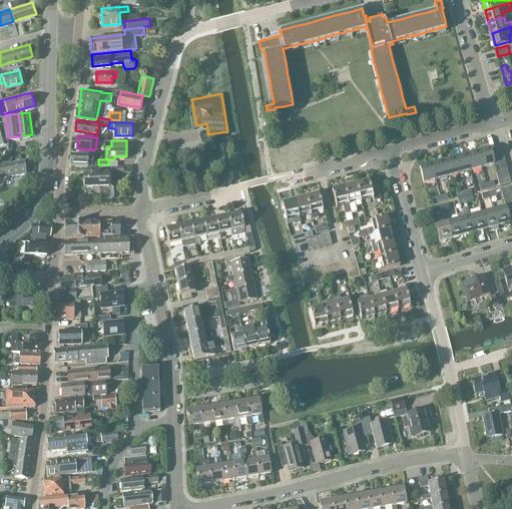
[(495,162),(491,148),(490,145),(479,148),(483,165),(495,162)]
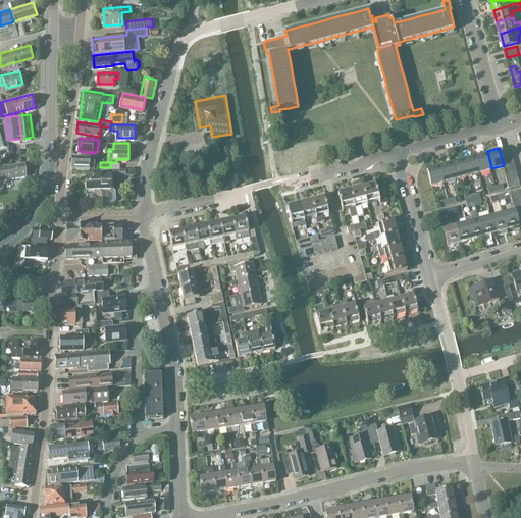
[(500,151),(504,165),(509,186),(520,184),(511,148),(500,151)]
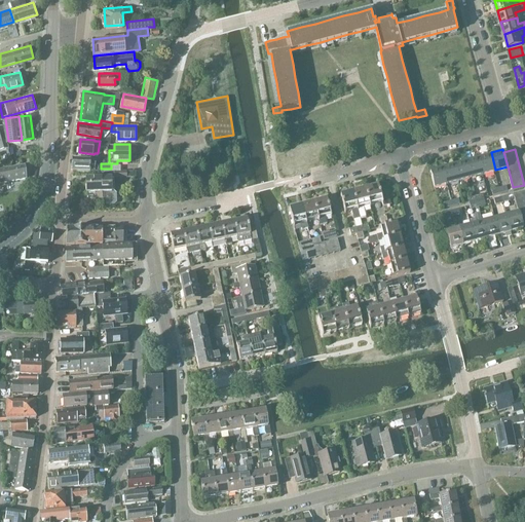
[(484,173),(495,170),(491,152),(479,156),(484,173)]
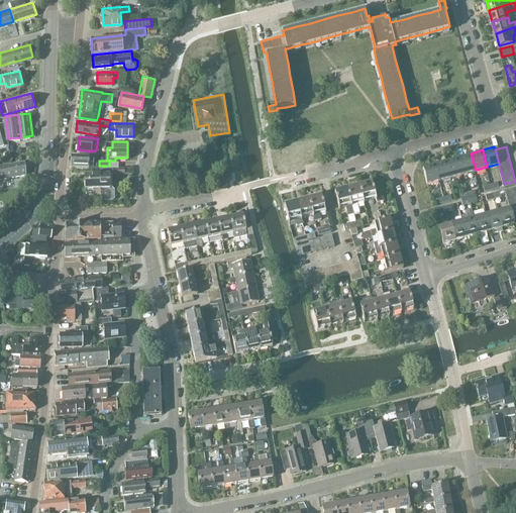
[(463,173),(476,170),(471,154),(459,157),(463,173)]
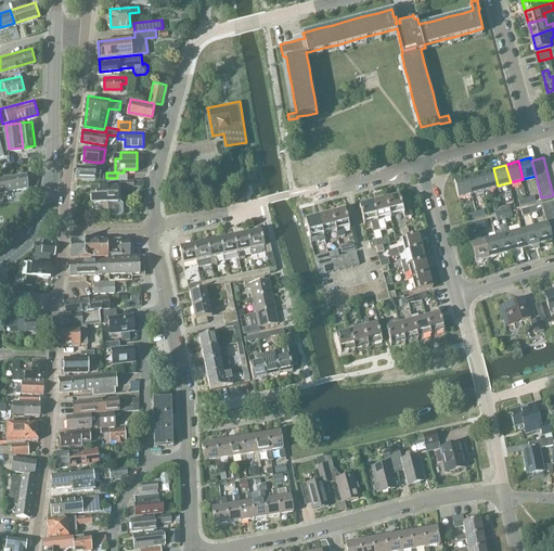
[(95,173),(95,166),(77,166),(77,178),(81,178),(81,179),(104,179),(105,173),(95,173)]
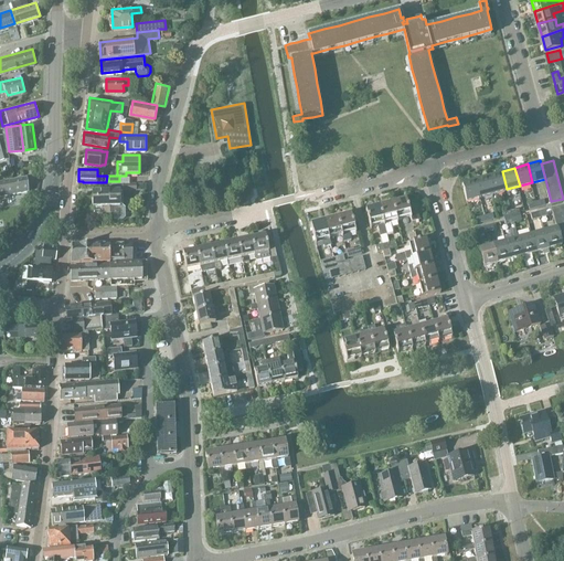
[(493,192),(507,189),(502,171),(489,175),(493,192)]
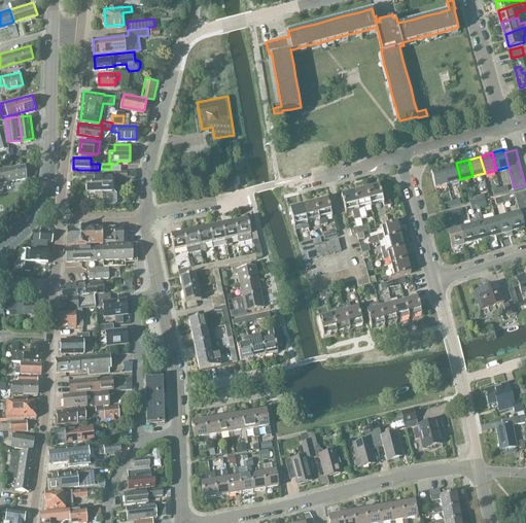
[(0,180),(28,176),(26,163),(0,167),(0,180)]
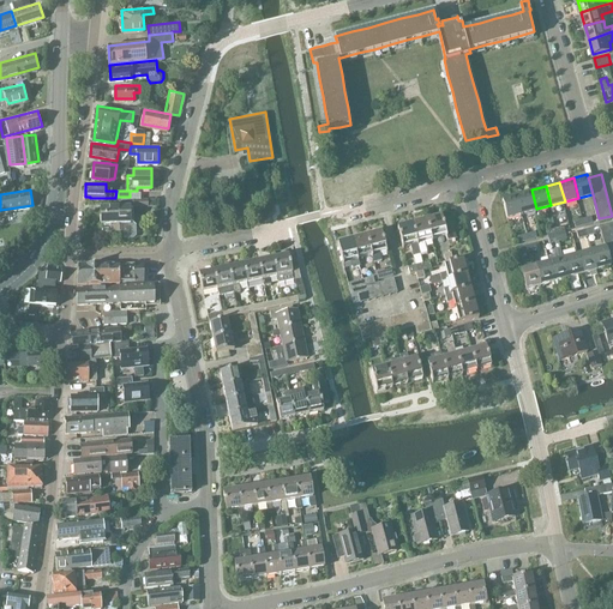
[(523,212),(536,209),(532,190),(517,193),(523,212)]
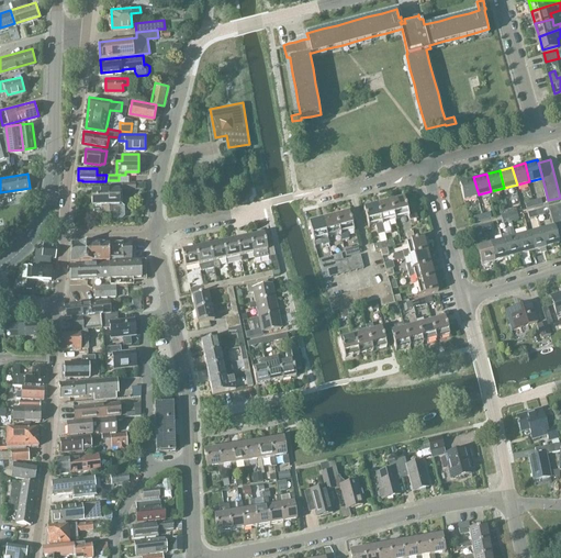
[(466,198),(479,194),(473,177),(460,180),(466,198)]
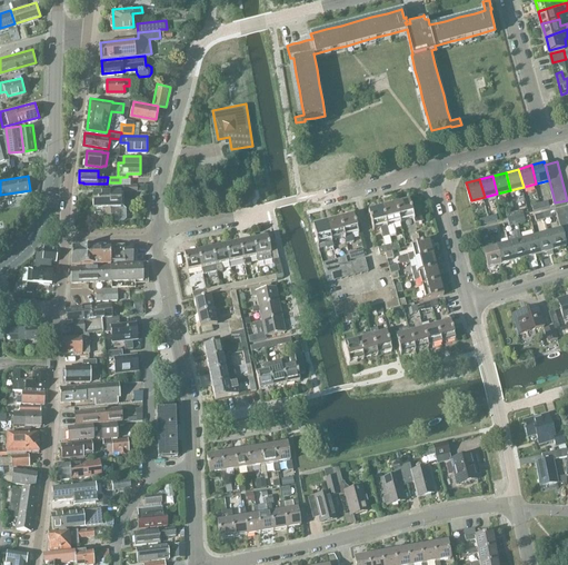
[(106,212),(117,212),(117,218),(125,218),(126,216),(126,207),(123,205),(119,204),(119,196),(117,196),(117,190),(125,190),(139,190),(138,182),(125,182),(125,184),(115,184),(115,189),(95,190),(95,206),(106,206),(106,212)]
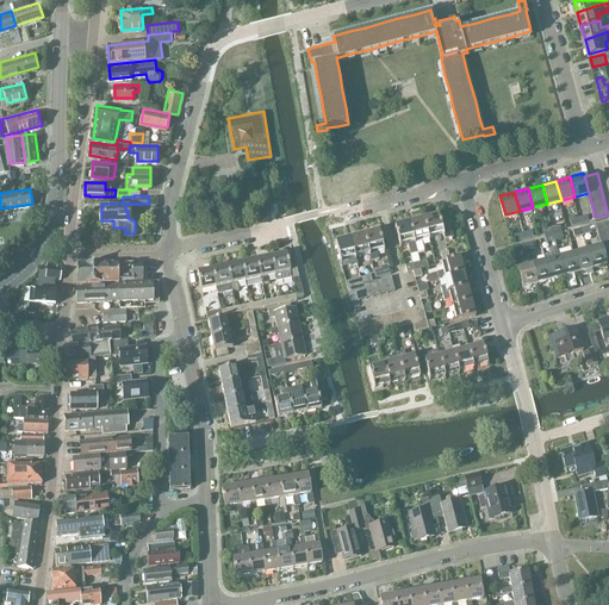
[(424,216),(429,234),(443,230),(445,236),(454,234),(451,219),(442,222),(440,211),(424,216)]
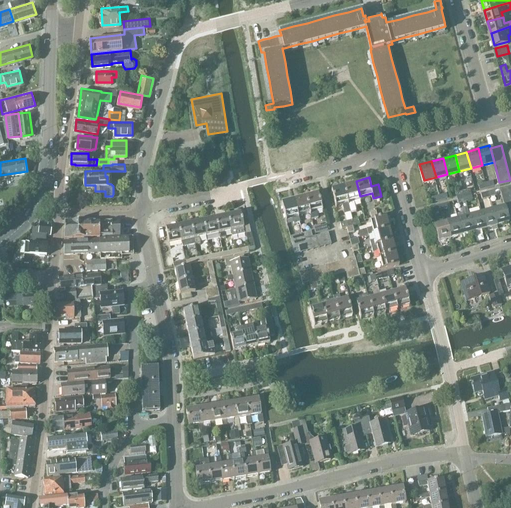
[(355,198),(360,196),(356,181),(344,184),(351,210),(357,208),(355,198)]
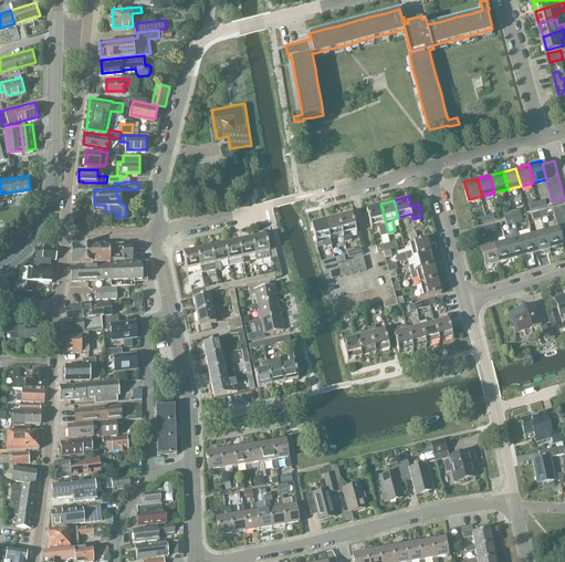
[(558,226),(564,224),(564,203),(553,206),(558,226)]
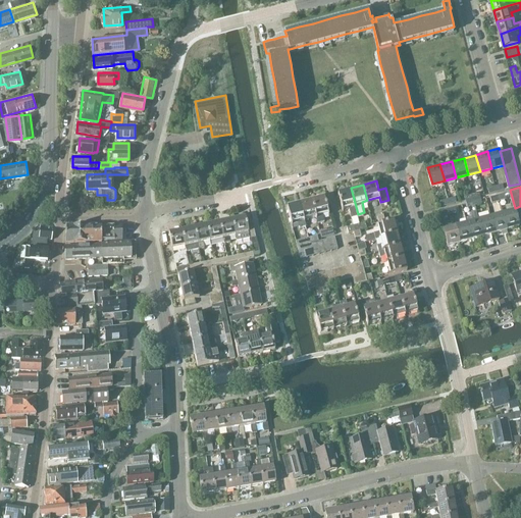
[(352,215),(358,214),(351,188),(339,191),(343,207),(349,205),(352,215)]
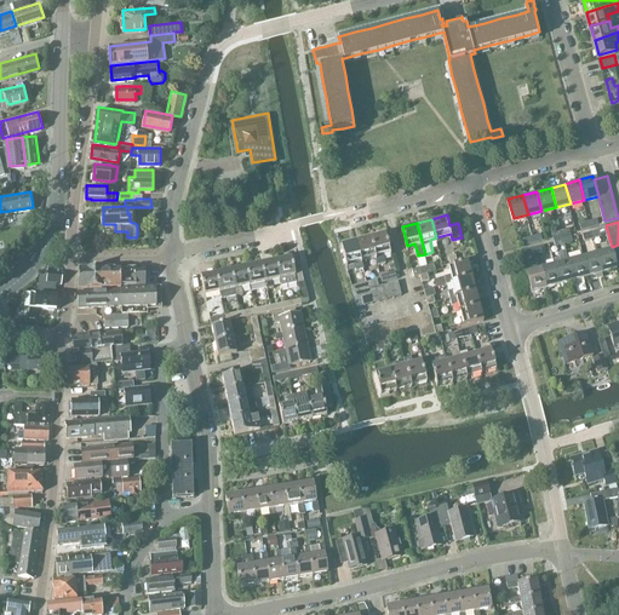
[(371,235),(376,253),(377,253),(379,262),(385,259),(383,252),(391,249),(387,230),(371,235)]
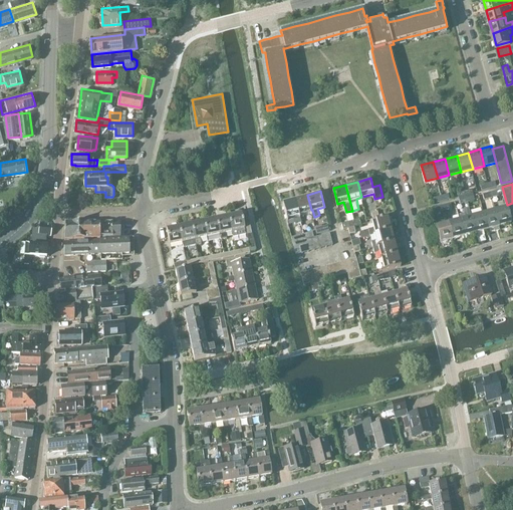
[(299,213),(311,210),(307,195),(295,198),(299,213)]
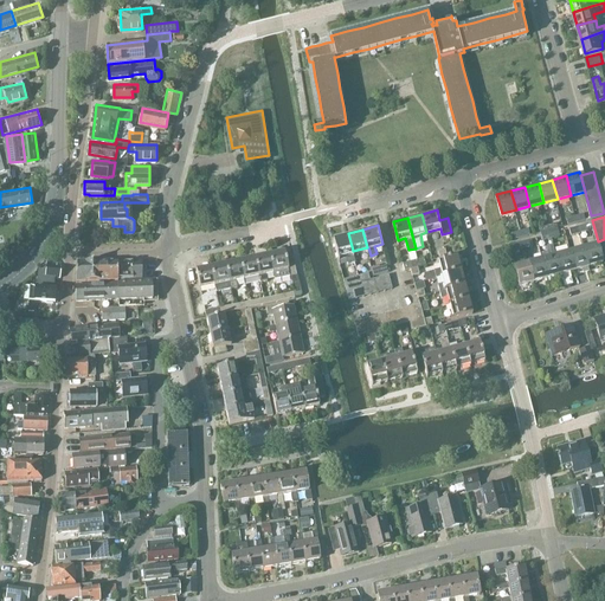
[(355,259),(353,251),(348,233),(334,237),(340,258),(347,256),(349,260),(355,259)]
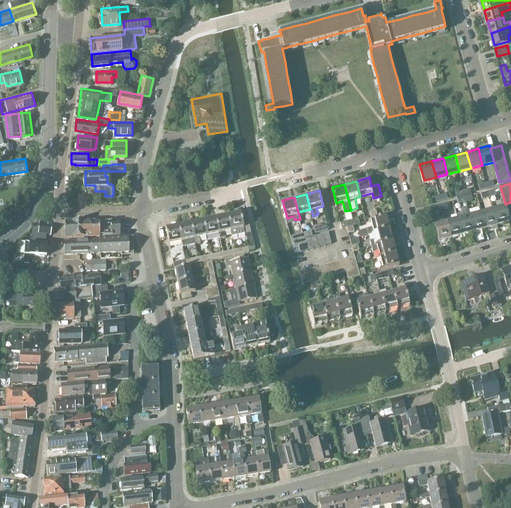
[(509,220),(508,215),(505,203),(494,207),(498,223),(509,220)]
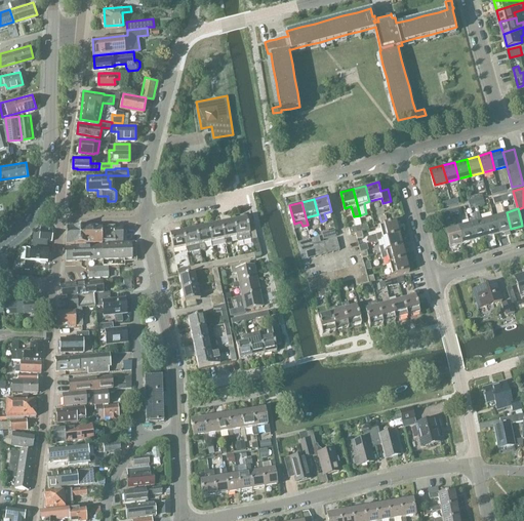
[(498,232),(511,229),(507,212),(494,215),(498,232)]
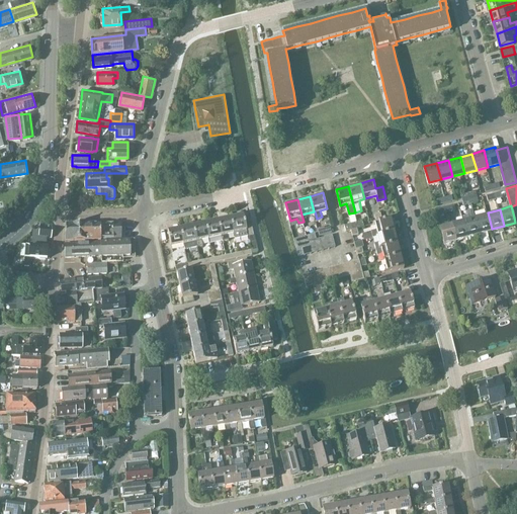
[(231,215),(235,231),(236,236),(254,233),(252,220),(251,217),(246,218),(244,212),(231,215)]
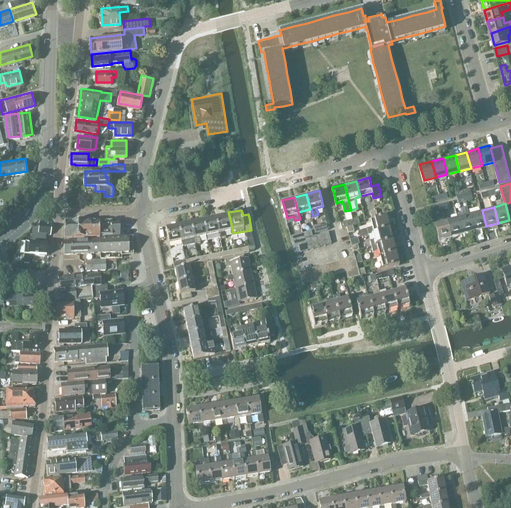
[(475,229),(486,226),(482,210),(470,213),(475,229)]
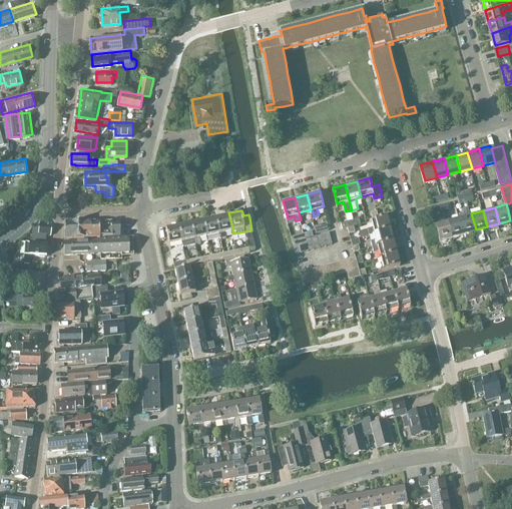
[(225,229),(232,228),(228,212),(216,215),(219,230),(220,236),(226,235),(225,229)]
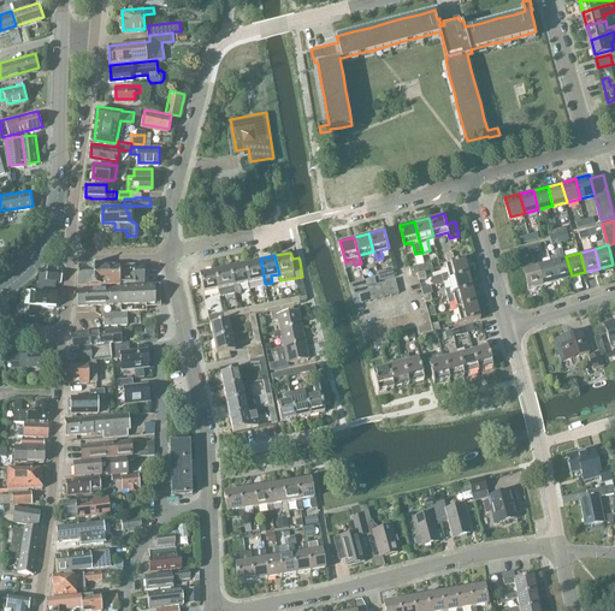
[(557,279),(572,276),(566,256),(559,259),(553,260),(557,279)]
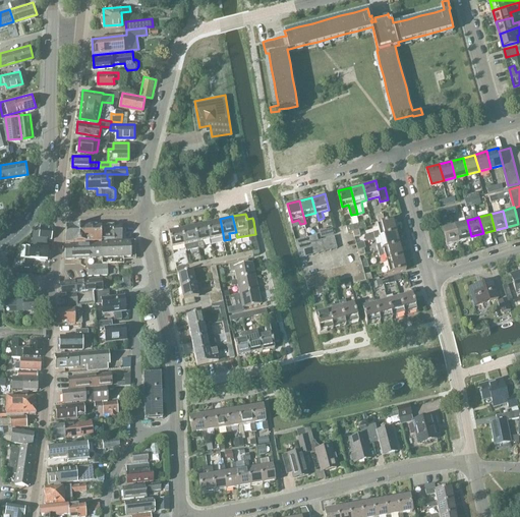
[(379,235),(397,230),(394,218),(376,223),(378,229),(373,230),(376,236),(379,235)]
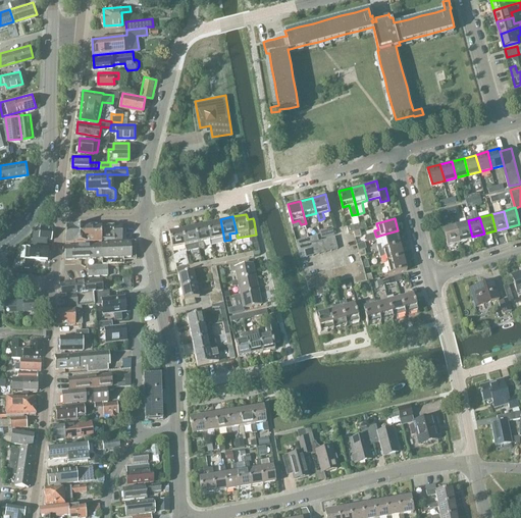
[(211,238),(223,235),(220,219),(208,221),(211,238)]
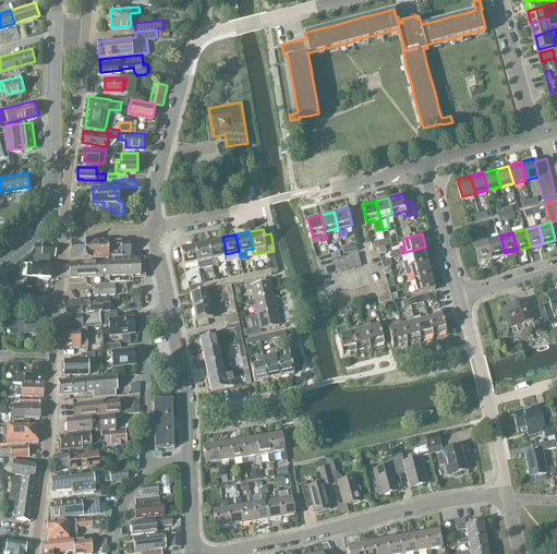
[(492,256),(505,253),(500,236),(487,239),(492,256)]
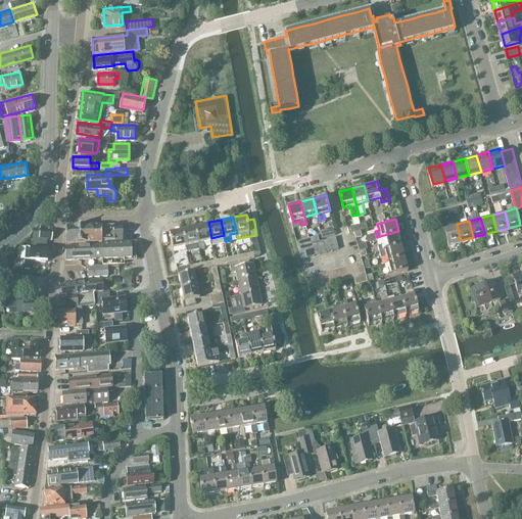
[(204,239),(211,238),(208,222),(195,225),(200,247),(205,246),(204,239)]
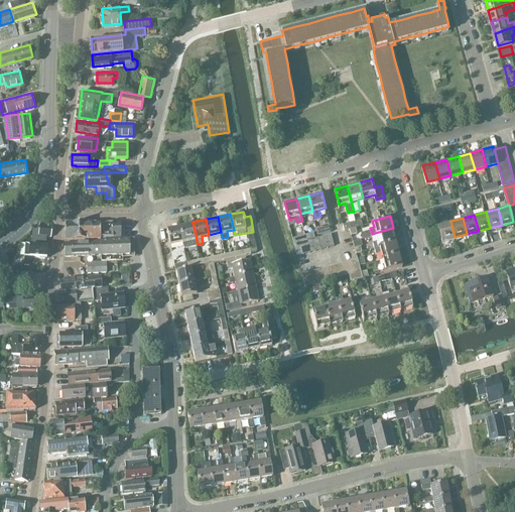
[(356,225),(358,225),(356,219),(344,222),(345,228),(350,227),(356,225)]
